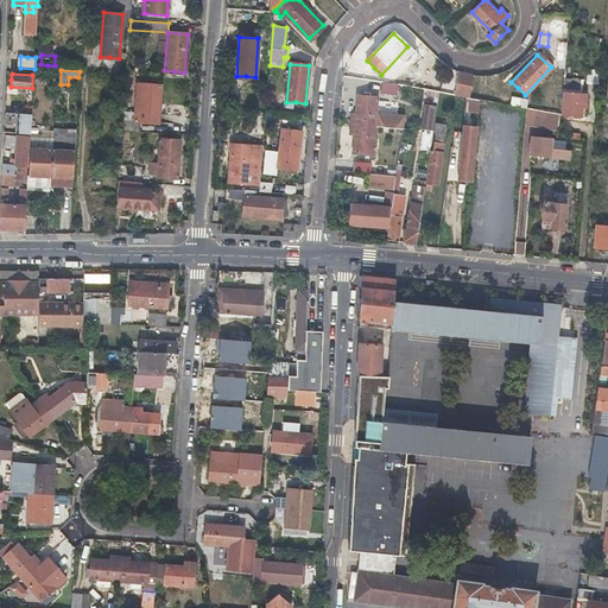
[(469,96),(470,86),(472,76),(460,74),(456,94),(469,96)]
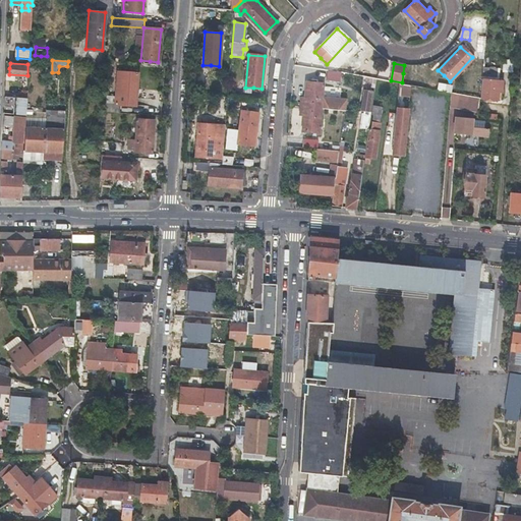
[(124,106),(130,106),(135,106),(137,73),(118,71),(115,105),(105,104),(104,111),(124,113),(124,106)]
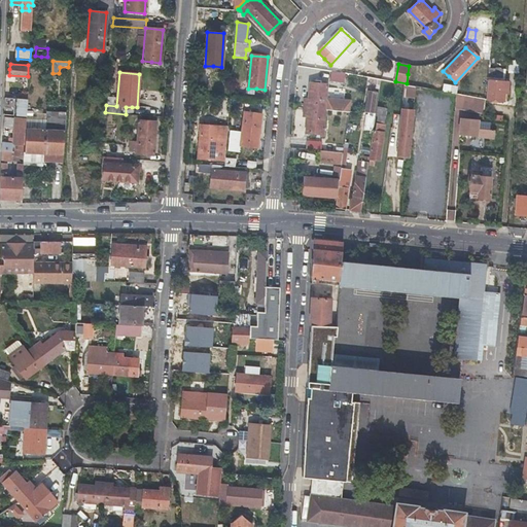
[(331,72),(331,80),(346,81),(346,73),(331,72)]
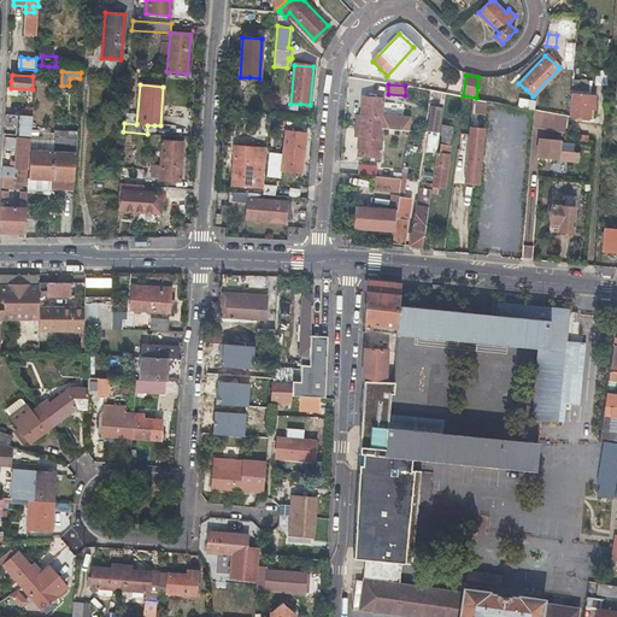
[(588,116),(589,110),(589,104),(594,104),(595,92),(570,89),(568,113),(588,116)]
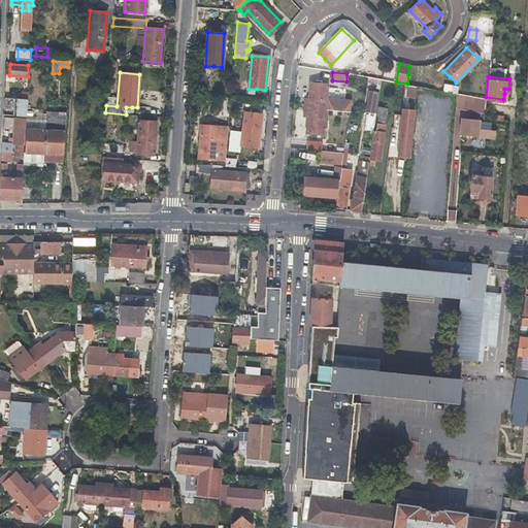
[(324,109),(325,97),(326,85),(310,83),(308,99),(304,99),(304,107),(324,109)]
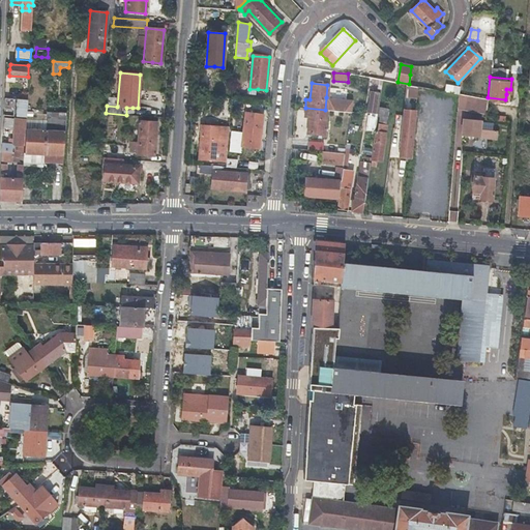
[(418,98),(418,87),(406,86),(406,97),(418,98)]
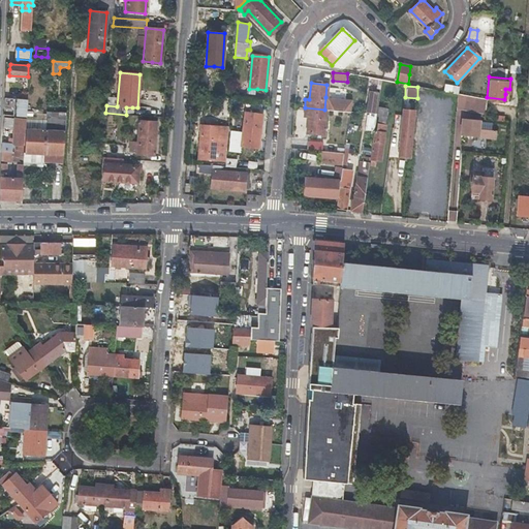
[(367,112),(371,113),(374,113),(377,93),(370,92),(367,112)]
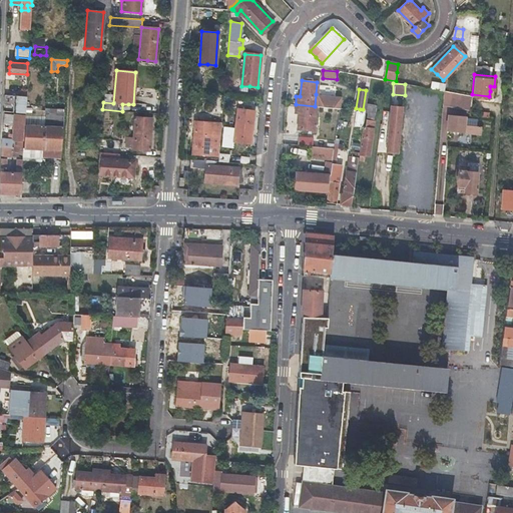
[(443,89),(443,96),(442,104),(468,108),(470,94),(443,89)]
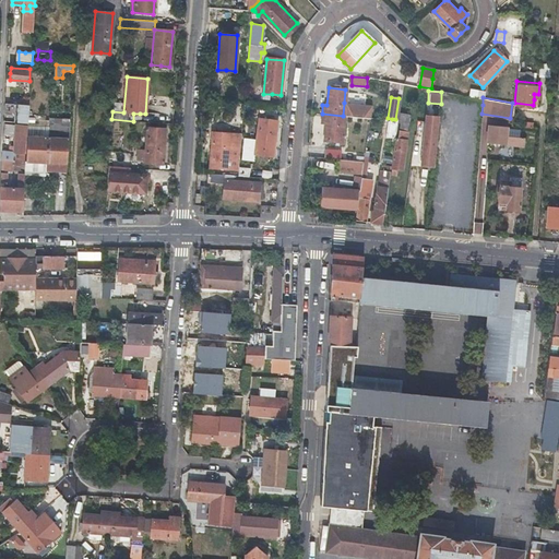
[(18,106),(18,105),(18,104),(4,103),(3,116),(16,116),(15,122),(28,123),(30,106),(18,106)]
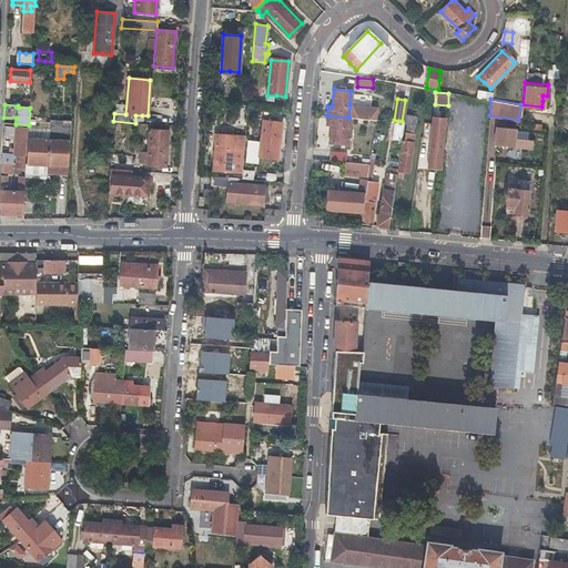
[(350,104),(348,118),(376,120),(377,107),(350,104)]
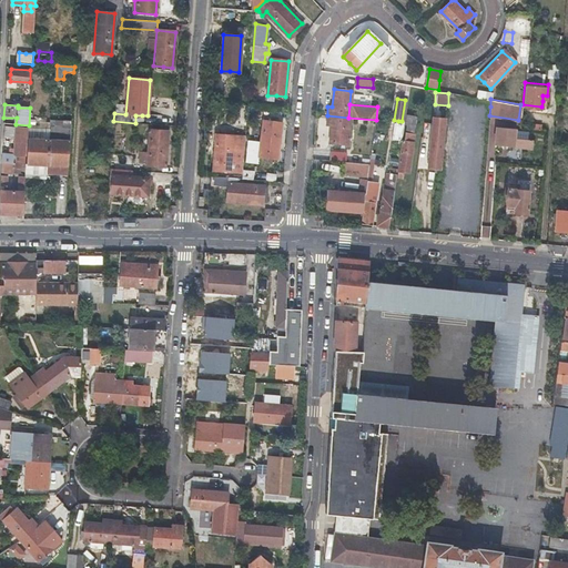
[(346,144),(348,118),(327,115),(326,124),(331,125),(328,143),(346,144)]
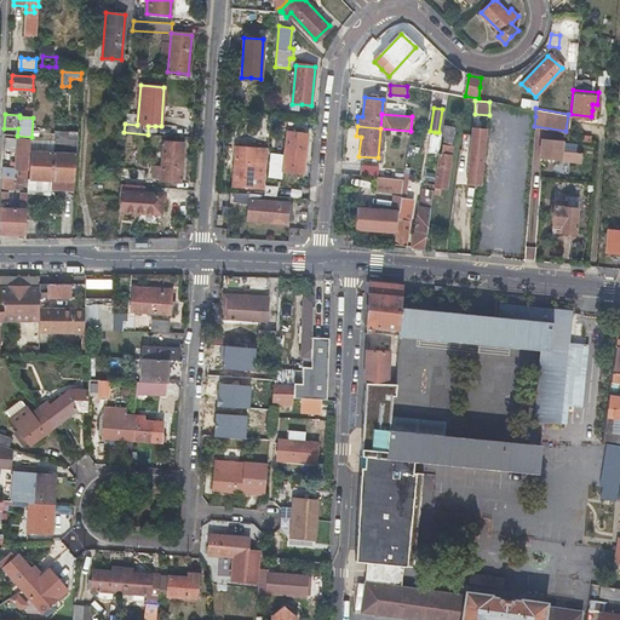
[(432,194),(436,194),(440,195),(441,189),(446,189),(453,145),(451,145),(453,128),(442,126),(432,191),(432,194)]
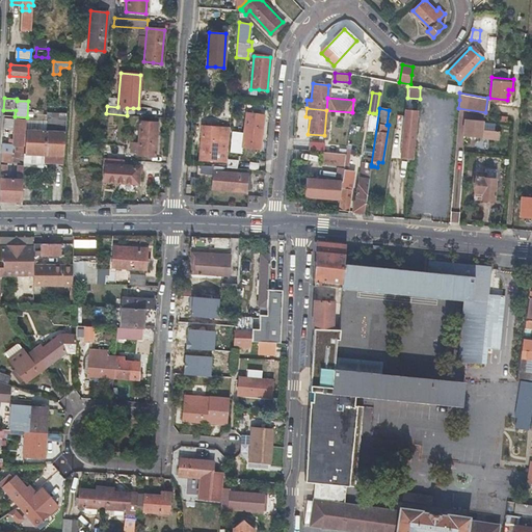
[(405,110),(405,113),(405,116),(400,158),(410,159),(416,111),(405,110)]
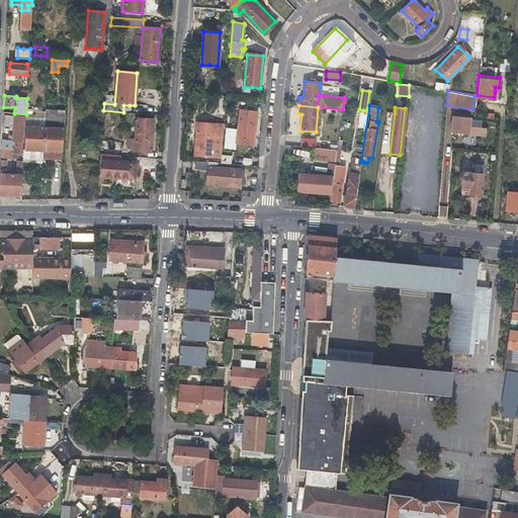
[(237,144),(245,144),(253,145),(256,112),(241,111),(237,144)]
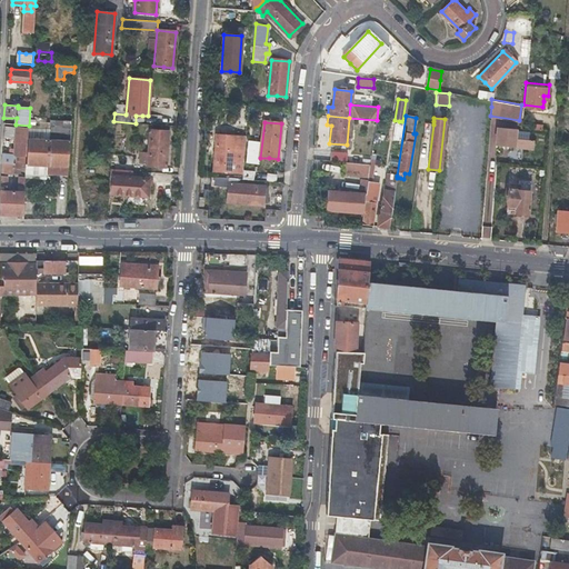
[(27,163),(28,145),(29,127),(16,126),(13,162),(21,163),(27,163)]
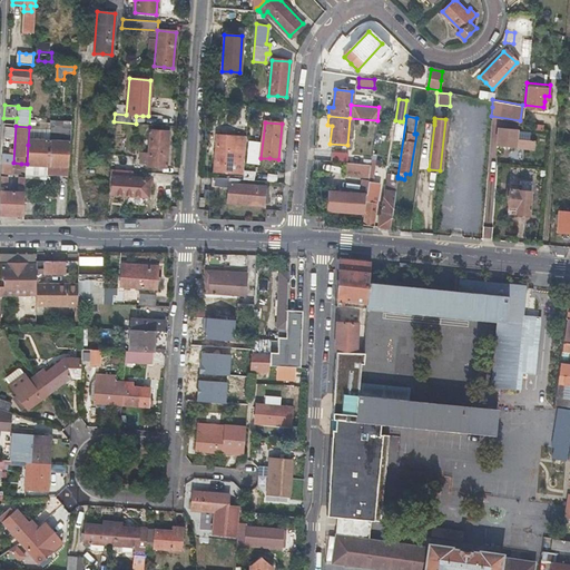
[(533,149),(534,145),(534,140),(516,139),(517,129),(498,127),(495,146),(533,149)]
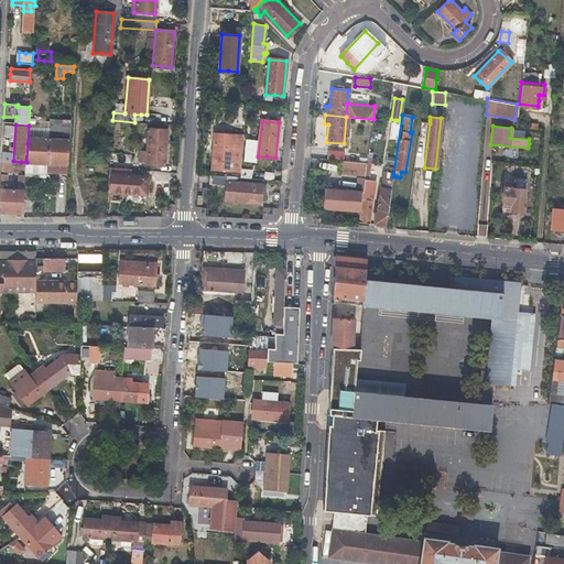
[(145,164),(154,165),(163,165),(165,130),(149,129),(147,152),(140,151),(140,161),(145,162),(145,164)]
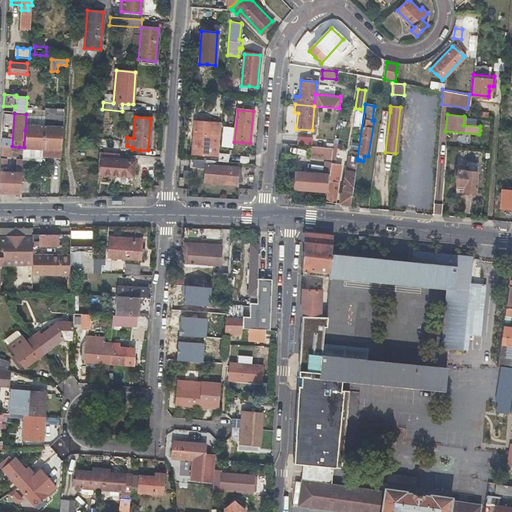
[(195,121),(194,137),(193,153),(208,154),(210,136),(220,137),(221,123),(195,121)]
